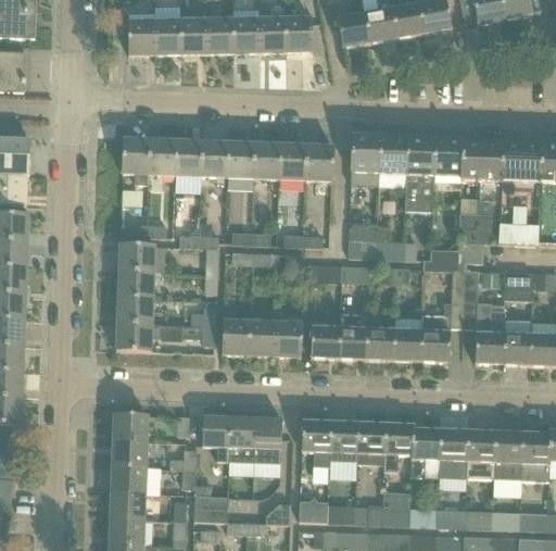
[(0,0),(0,36),(13,37),(35,38),(37,0),(0,0)]
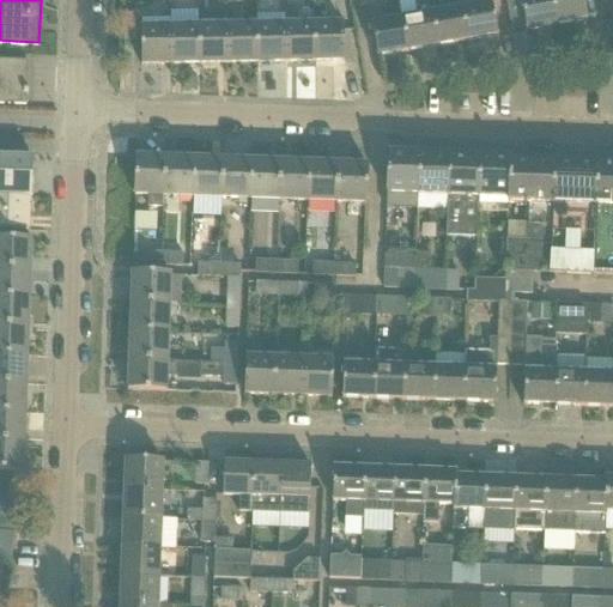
[(408,49),(402,14),(400,14),(398,0),(387,0),(382,1),(386,18),(372,20),(378,55),(408,49)]
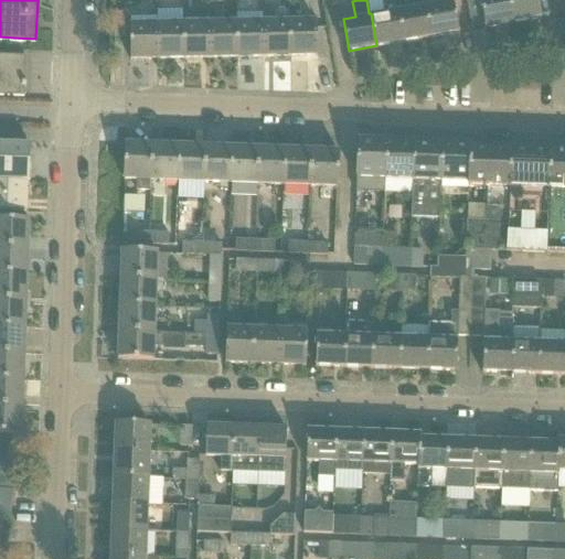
[(404,41),(398,9),(396,0),(383,0),(385,11),(371,13),(376,45),(404,41)]
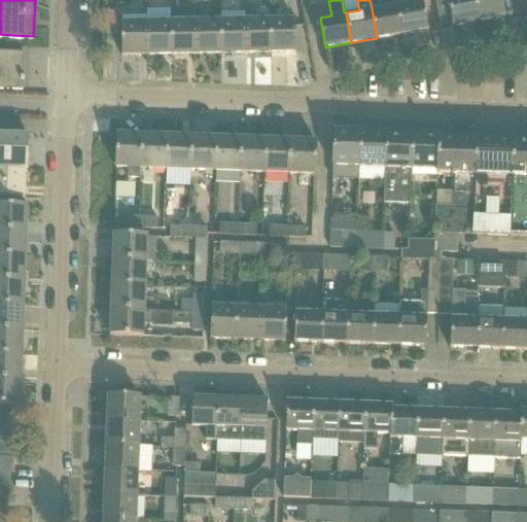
[(402,33),(428,29),(423,0),(395,0),(395,3),(397,3),(402,33)]
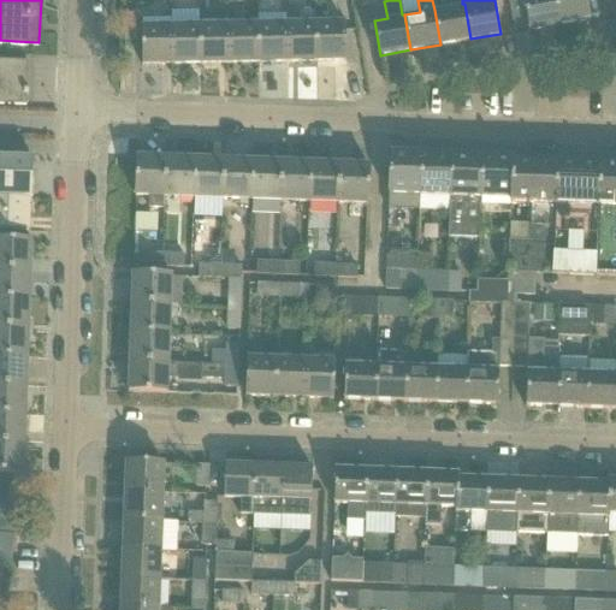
[(561,23),(556,0),(523,0),(529,28),(561,23)]
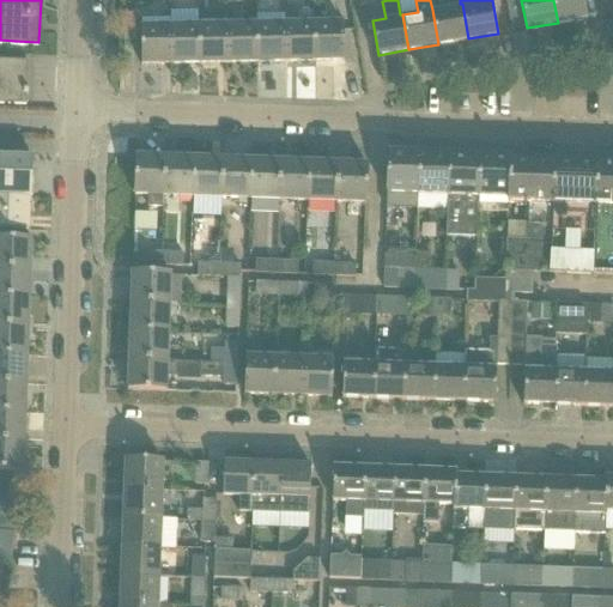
[(553,0),(558,23),(588,17),(584,0),(553,0)]
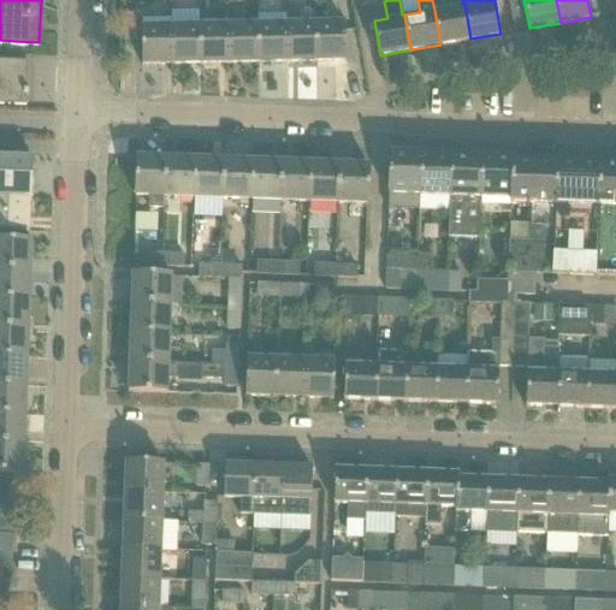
[(471,39),(465,4),(462,4),(434,10),(440,45),(471,39)]
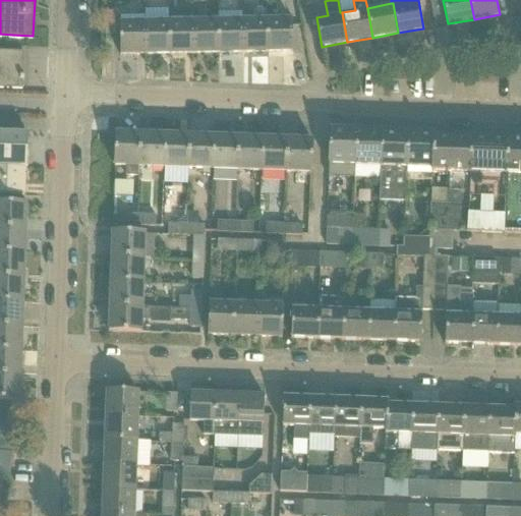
[(293,18),(268,19),(269,49),(293,49),(293,18)]
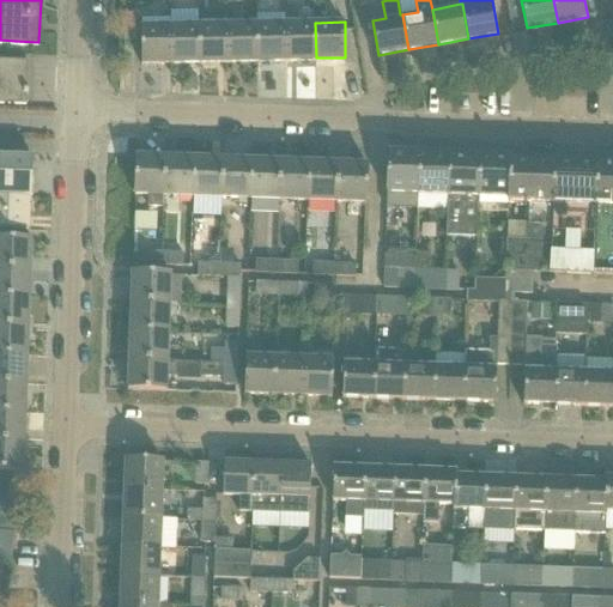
[(229,59),(229,23),(200,24),(200,60),(229,59)]
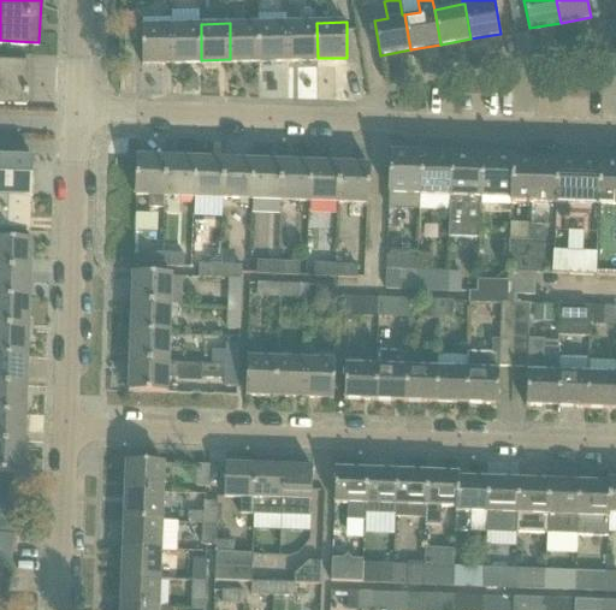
[(260,59),(259,23),(230,23),(230,59),(260,59)]
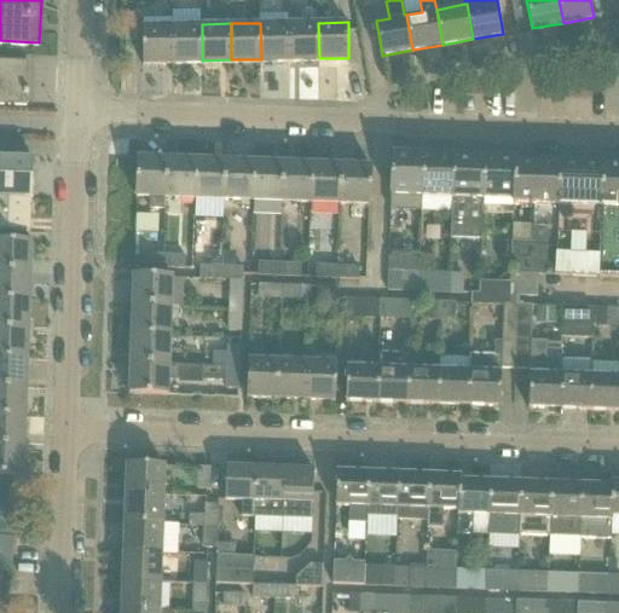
[(290,59),(289,23),(260,23),(261,59),(290,59)]
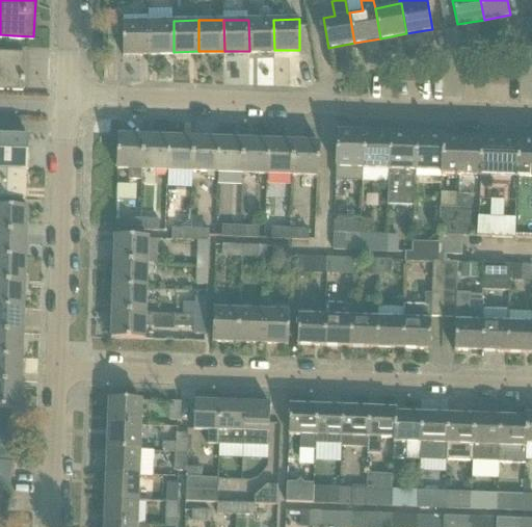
[(274,50),(273,20),(248,20),(249,51),(274,50)]
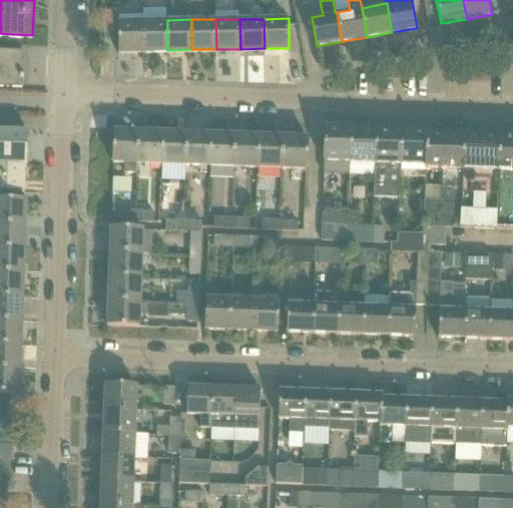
[(143,50),(143,20),(119,20),(119,50),(143,50)]
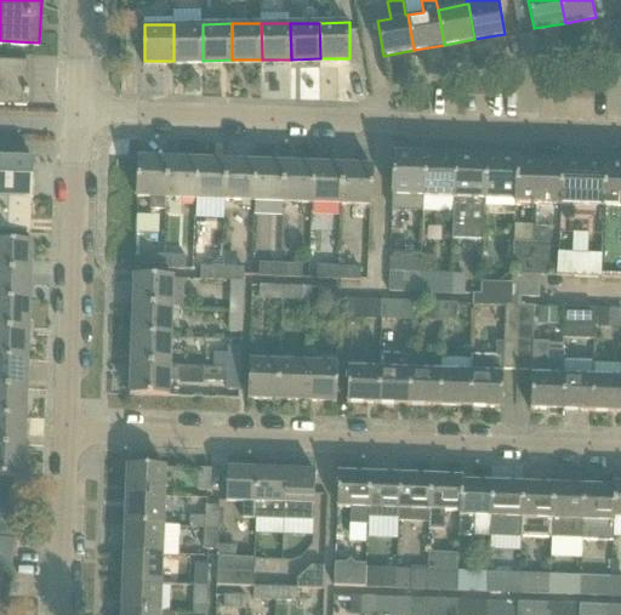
[(203,61),(203,24),(174,24),(174,61),(203,61)]
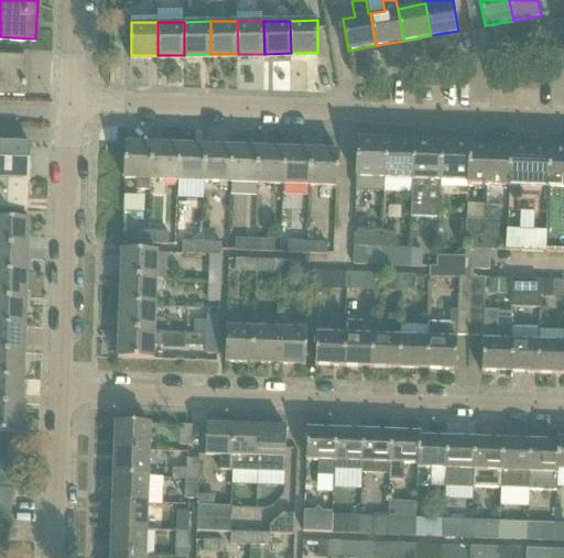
[(0,91),(24,94),(24,83),(25,83),(25,77),(20,77),(21,53),(0,52),(0,91)]
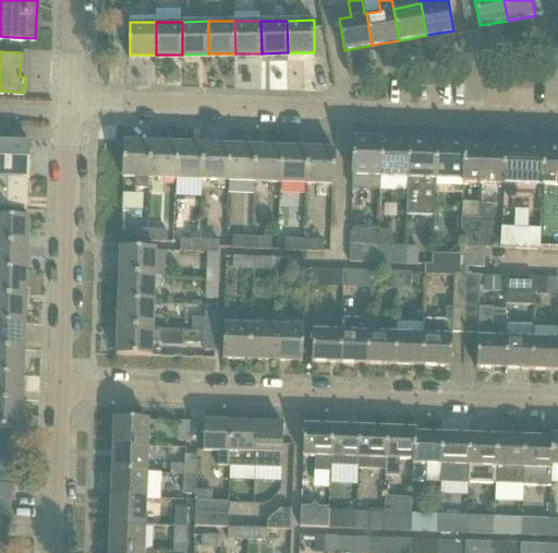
[(380,173),(381,137),(354,136),(352,172),(380,173)]
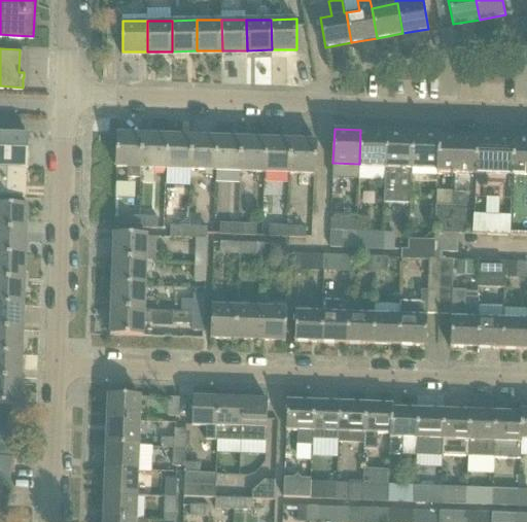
[(386,165),(387,131),(360,130),(359,164),(385,165),(386,165)]
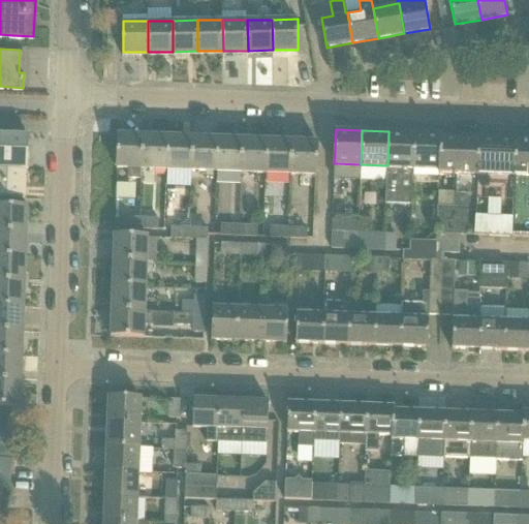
[(413,166),(414,132),(389,131),(387,165),(386,165),(384,201),(410,202),(412,166),(413,166)]
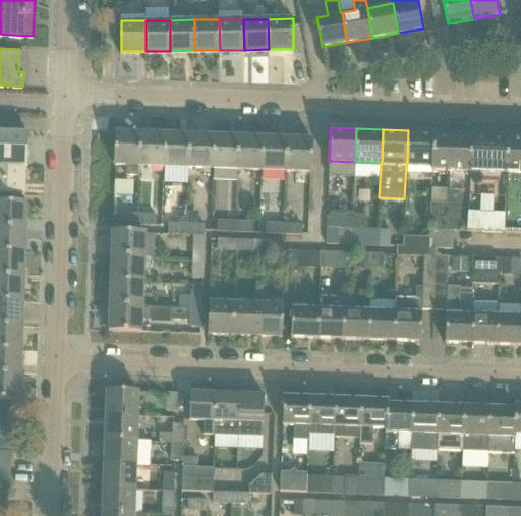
[(27,164),(29,131),(0,130),(0,191),(24,192),(25,164),(27,164)]
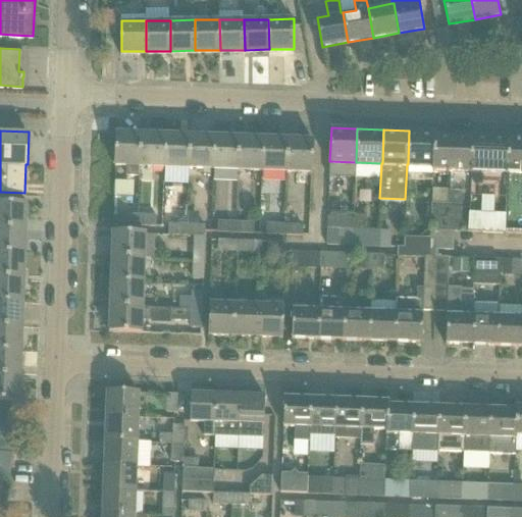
[(433,165),(434,135),(434,132),(409,131),(408,164),(433,165)]
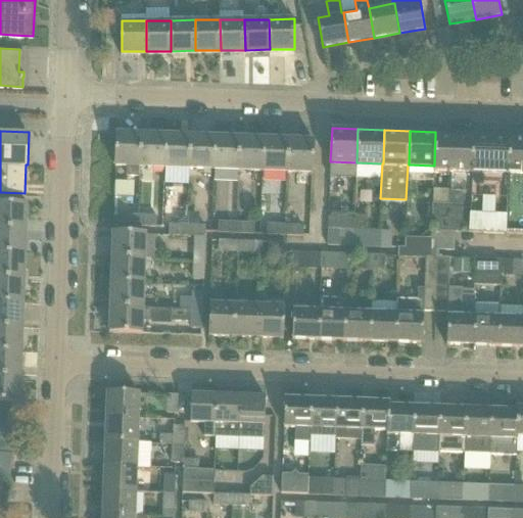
[(140,166),(142,133),(117,132),(115,165),(126,165),(125,174),(139,175),(140,166)]
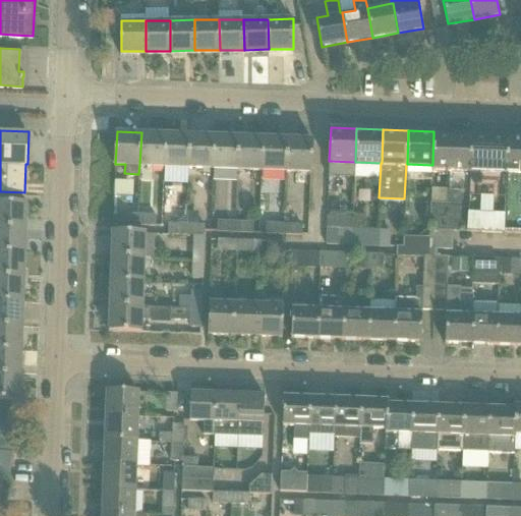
[(164,165),(166,132),(141,132),(139,165),(138,174),(138,176),(151,177),(152,165),(164,165)]
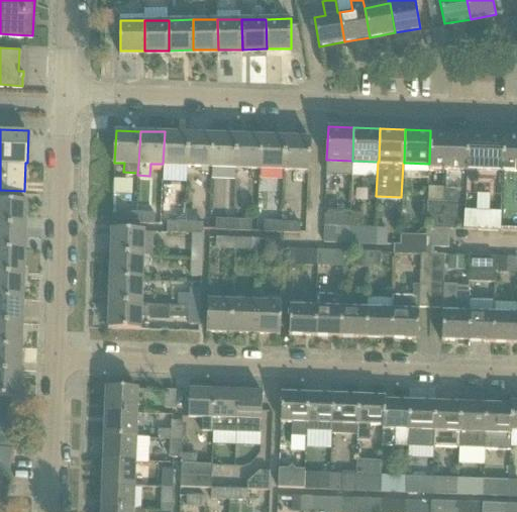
[(165,131),(163,164),(187,165),(189,132),(165,131)]
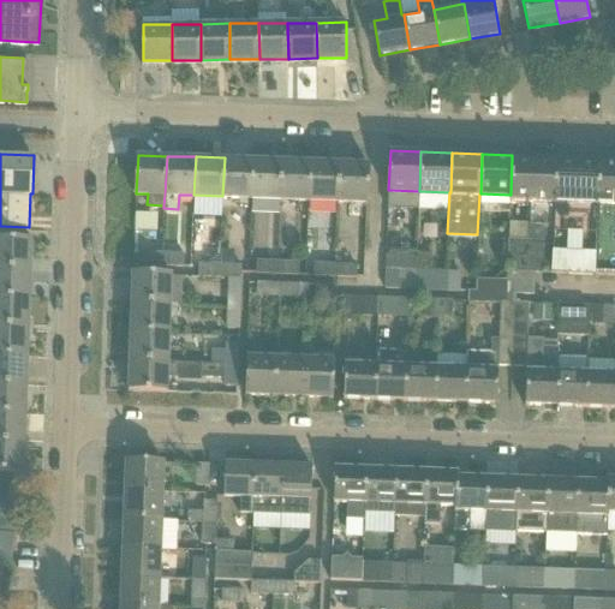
[(225,157),(222,196),(251,197),(254,159),(225,157)]
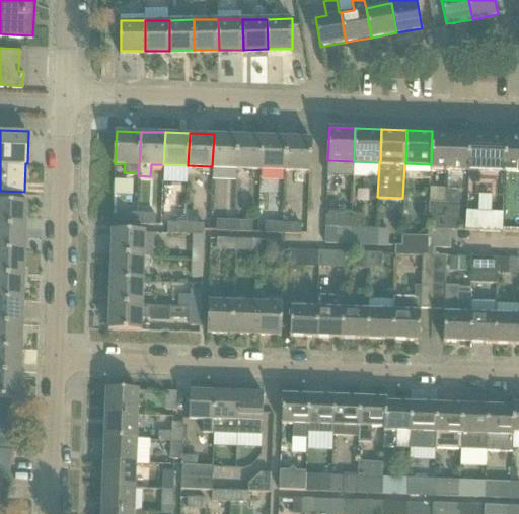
[(236,167),(238,135),(214,134),(212,166),(236,167)]
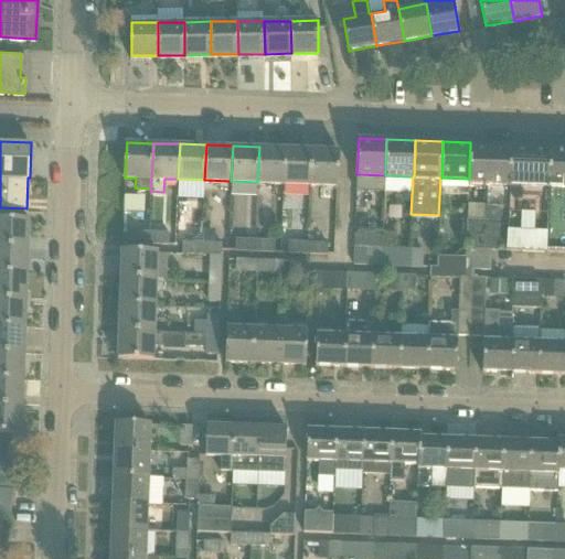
[(509,182),(510,148),(470,146),(469,179),(468,182),(487,183),(486,218),(509,218),(509,182)]
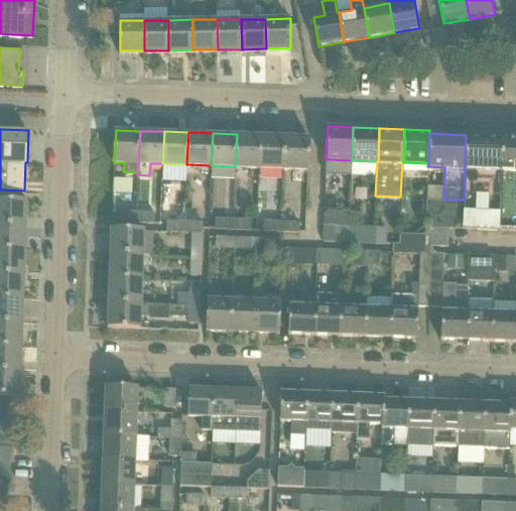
[(259,167),(261,135),(237,134),(235,166),(259,167)]
